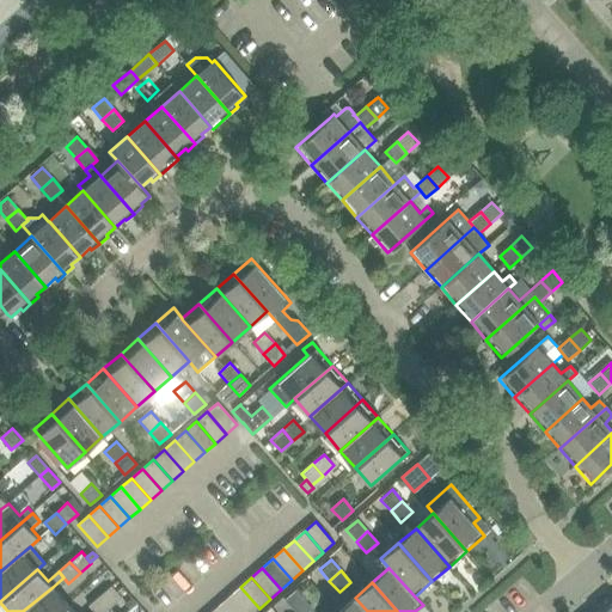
[(111,586),(101,597),(110,607),(122,598),(111,586)]
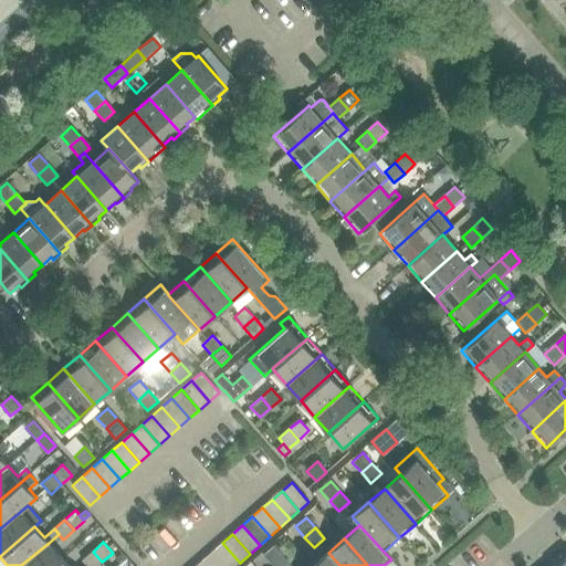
[(21,565),(53,565),(63,558),(49,543),(21,565)]
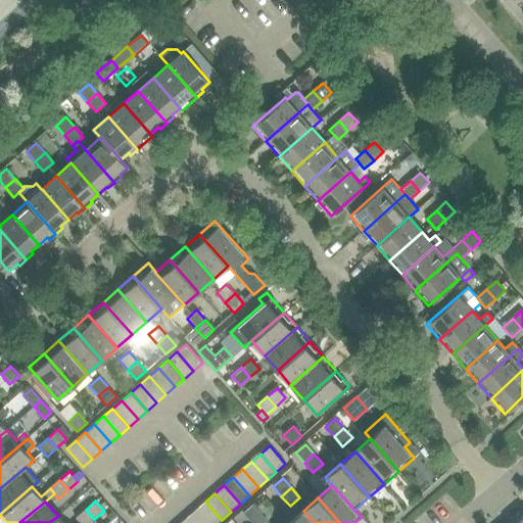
[(205,502),(196,510),(207,522),(218,522),(222,520),(205,502)]
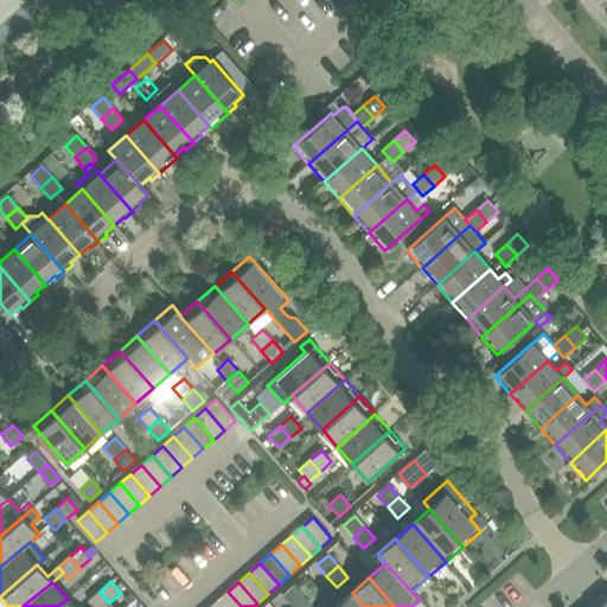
[(282,595),(293,606),(304,596),(294,585),(282,595)]
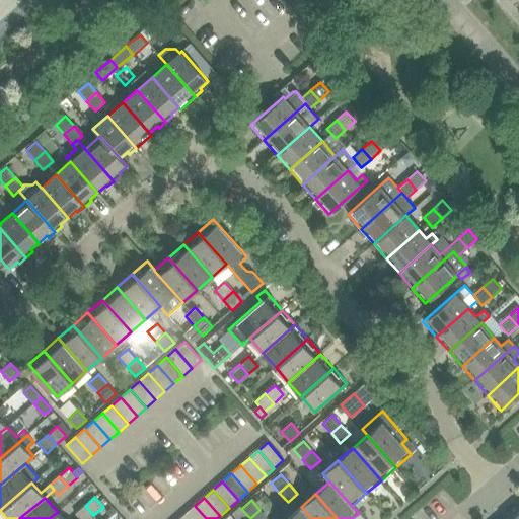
[(75,514),(79,518),(88,518),(93,515),(85,506),(75,514)]
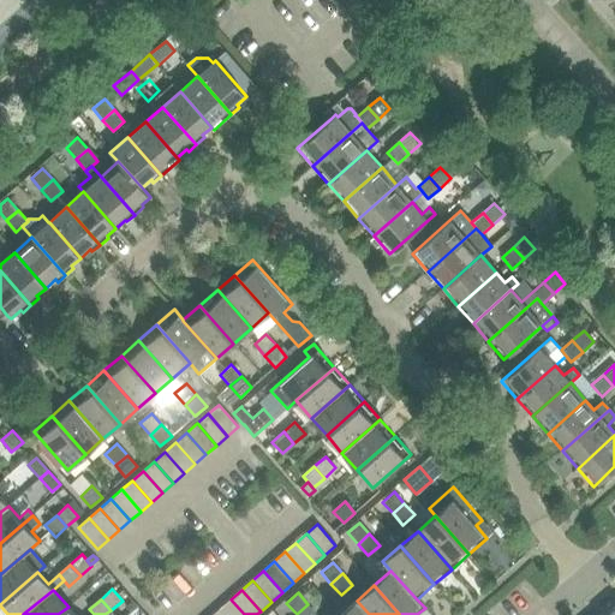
[(244,614),(231,599),(220,609),(225,614),(244,614)]
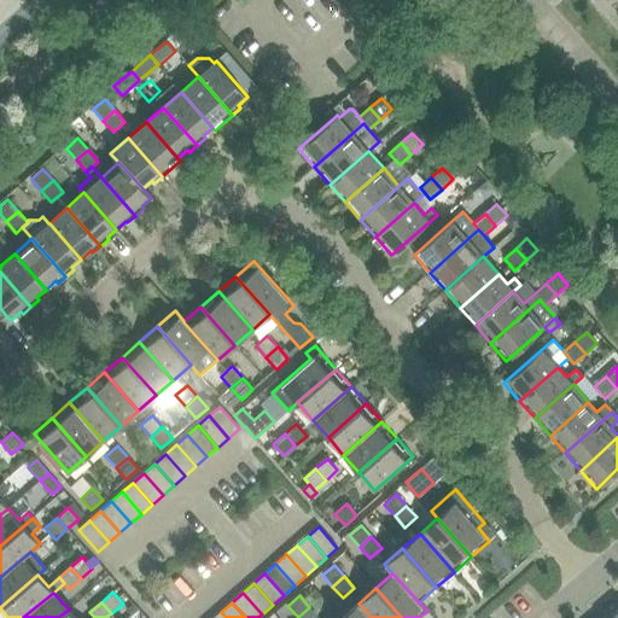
[(371,617),(359,604),(342,617),(371,617)]
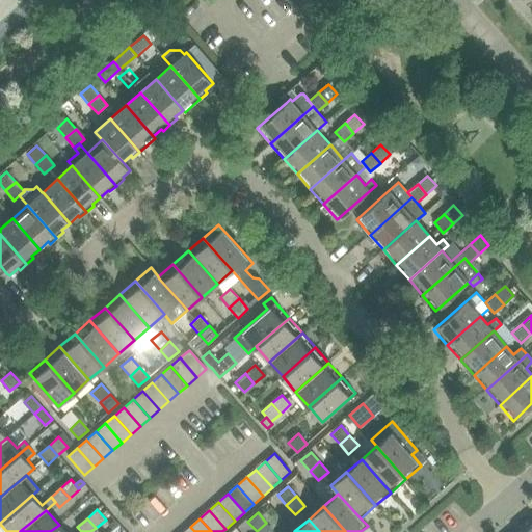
[(274,531),(266,523),(257,531),(274,531)]
